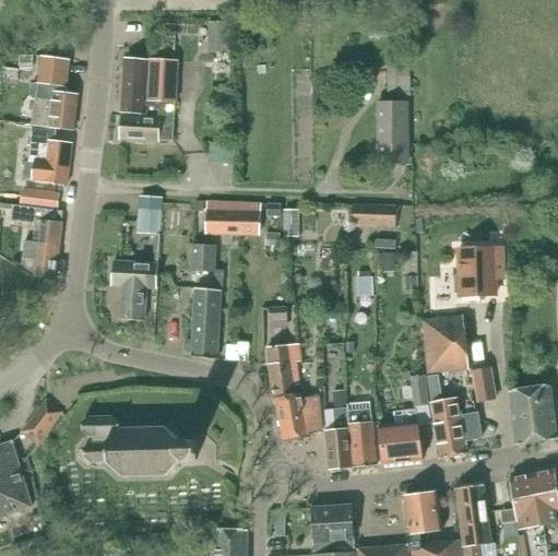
[(234,28),(253,28),(253,15),(234,15),(234,28)]
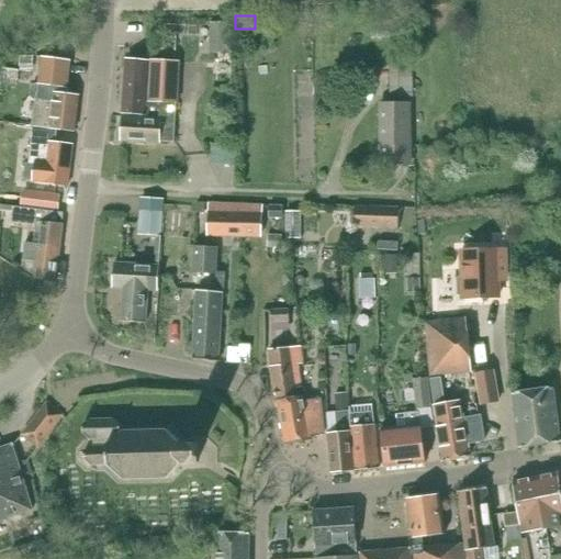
[(229,20),(210,20),(209,51),(228,51),(229,20)]
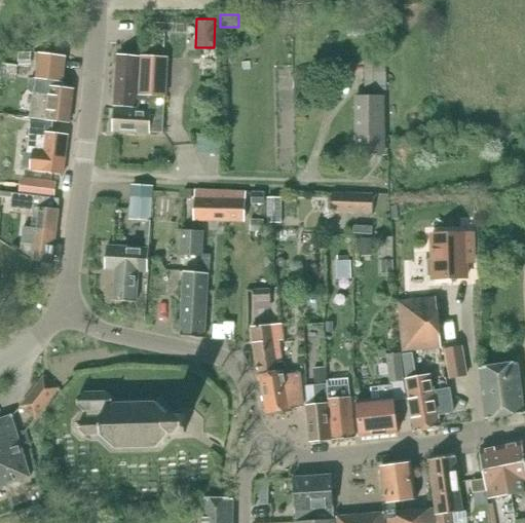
[(113,107),(112,129),(148,132),(149,131),(160,132),(165,54),(162,54),(164,34),(146,33),(144,52),(140,52),(138,92),(137,94),(136,109),(113,107)]
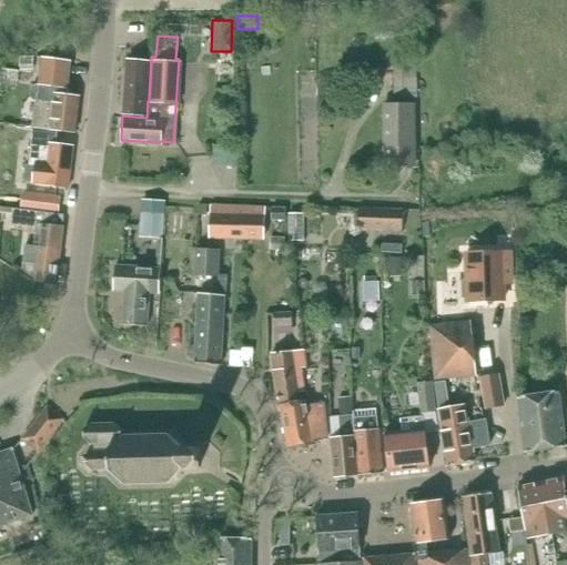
[(36,98),(32,123),(74,129),(79,93),(66,92),(70,58),(41,54),(38,81),(36,81),(31,83),(30,94),(33,98),(36,98)]
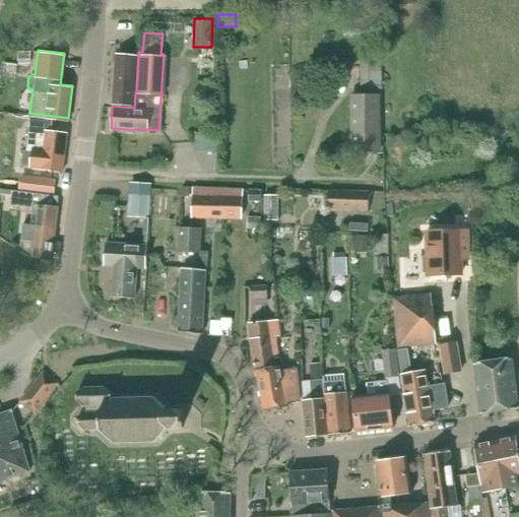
[(117,53),(113,102),(132,103),(136,55),(117,53)]
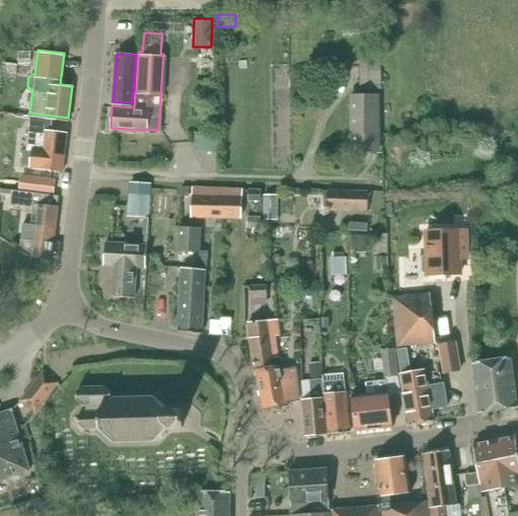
[(359,57),(358,87),(380,87),(380,57),(359,57)]
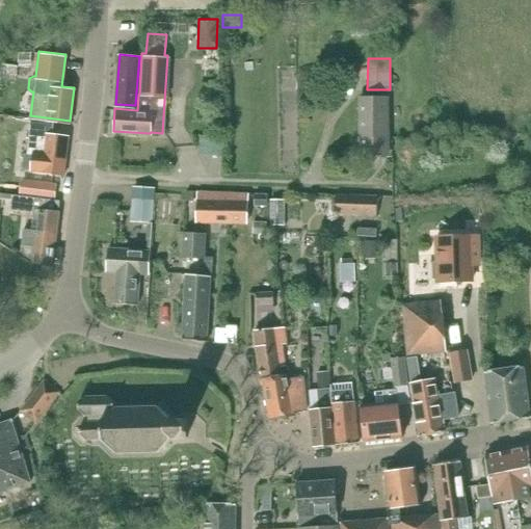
[(387,97),(360,98),(361,154),(388,153),(387,97)]
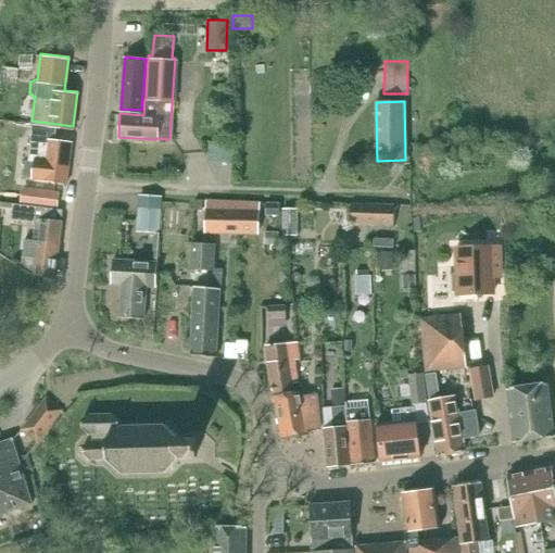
[(34,162),(24,161),(25,175),(66,179),(71,140),(32,136),(30,141),(36,142),(34,162)]
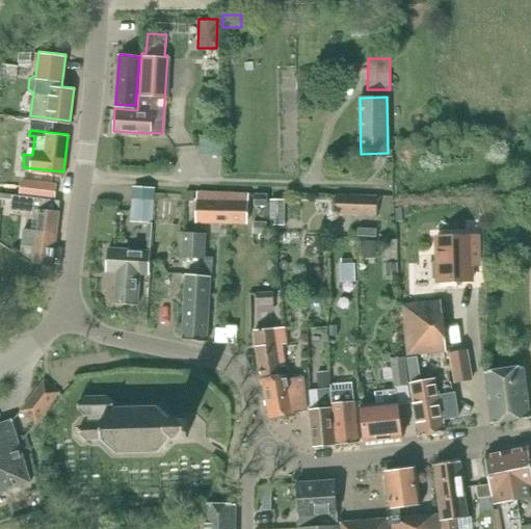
[(31,178),(29,194),(47,197),(49,180),(31,178)]
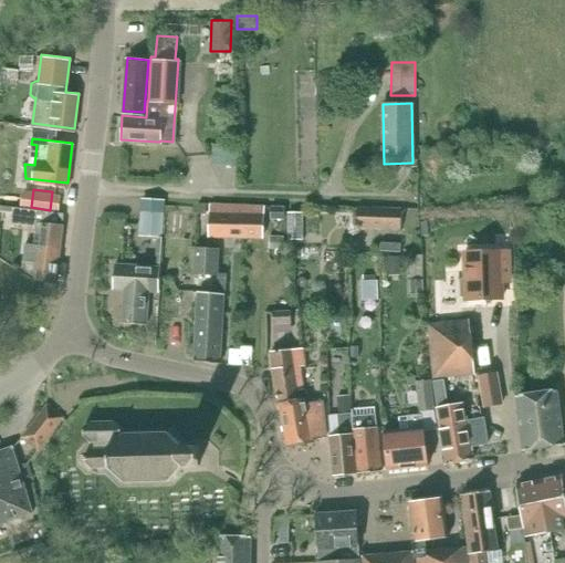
[(198,200),(198,211),(208,211),(208,200),(198,200)]
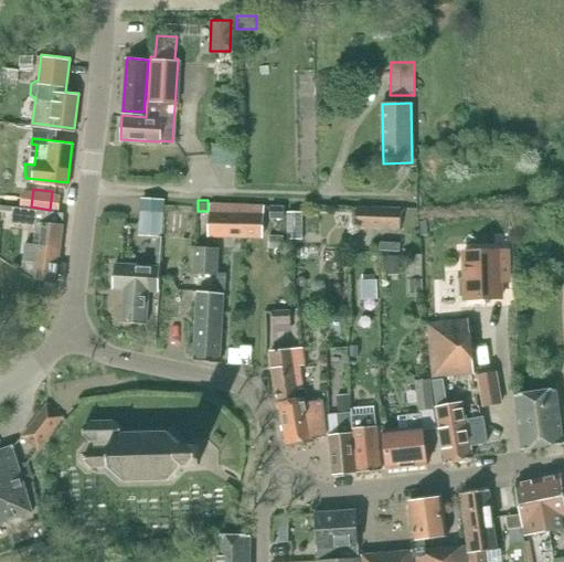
[(62,211),(50,210),(31,207),(11,205),(0,202),(0,209),(11,211),(10,221),(36,223),(34,242),(27,241),(24,258),(33,260),(31,276),(54,279),(62,211)]
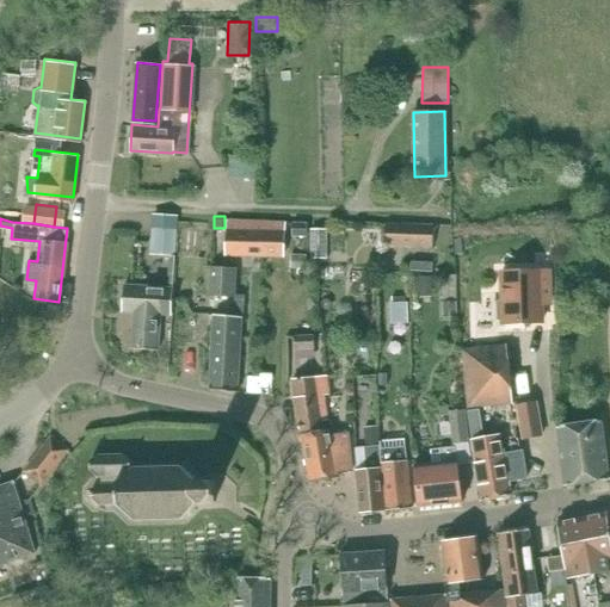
[(253,229),(253,220),(238,218),(238,221),(227,221),(226,252),(265,254),(266,229),(253,229)]
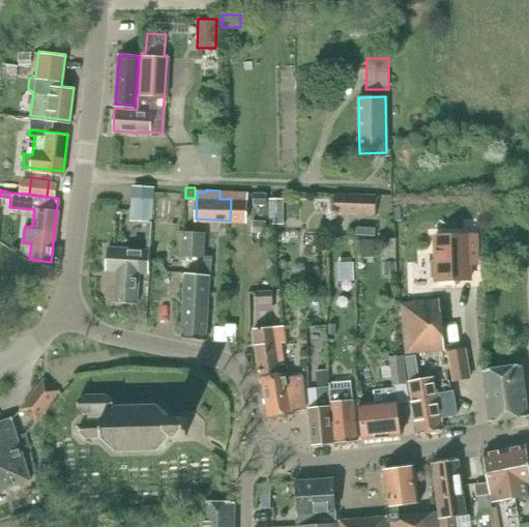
[(245,192),(219,191),(219,199),(231,199),(230,221),(245,222),(246,200),(245,200),(245,192)]
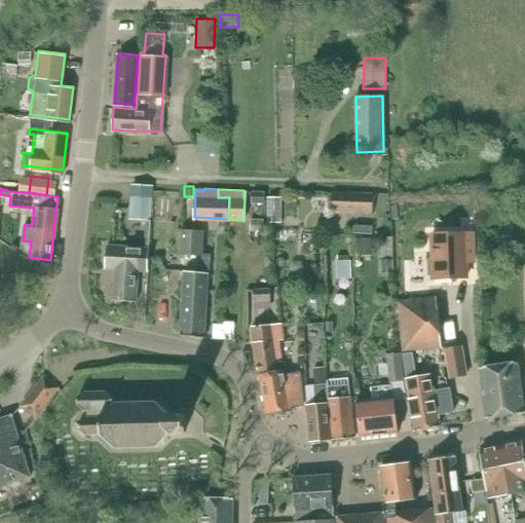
[(251,189),(251,201),(264,201),(264,190),(251,189)]
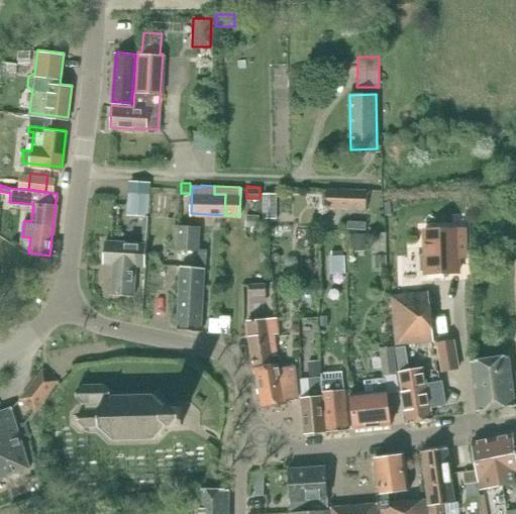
[(326,188),(325,206),(366,208),(367,190),(326,188)]
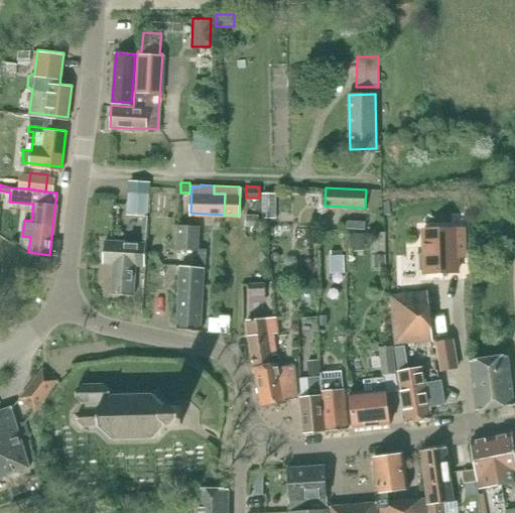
[(130,191),(128,213),(146,214),(148,193),(130,191)]
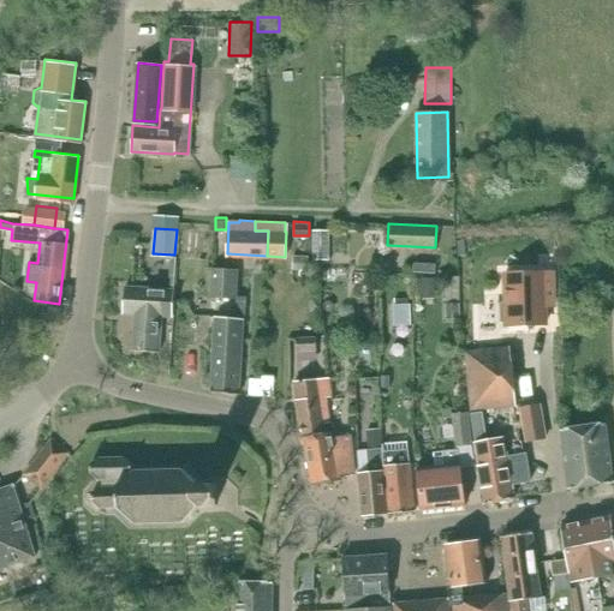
[(311,228),(311,258),(328,258),(328,228),(311,228)]
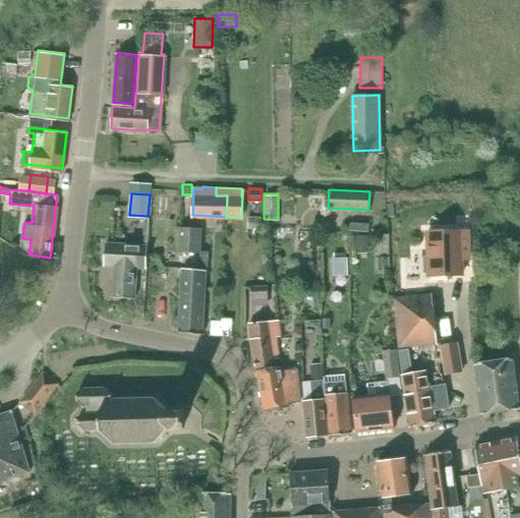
[(260,227),(261,216),(247,215),(246,227),(260,227)]
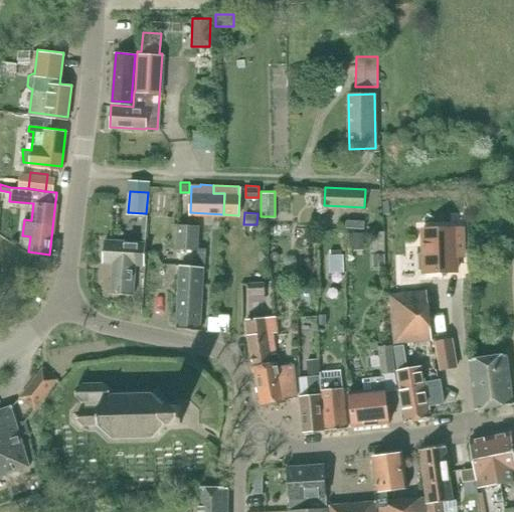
[(197,247),(199,225),(199,222),(177,221),(176,246),(197,247)]
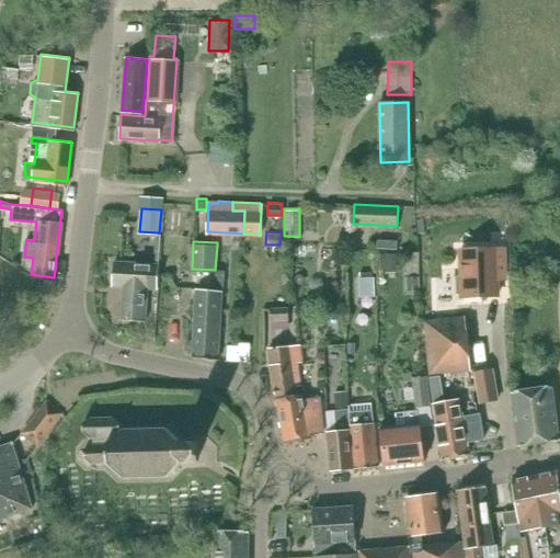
[(214,288),(223,289),(225,247),(217,246),(214,288)]
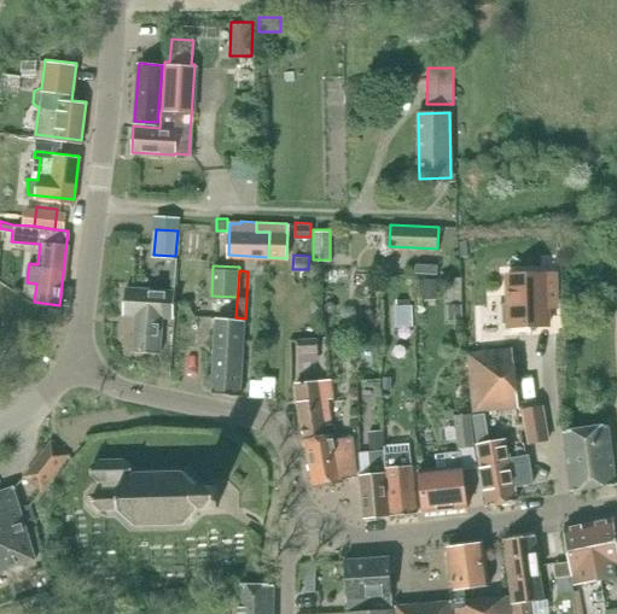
[(507,304),(502,304),(504,322),(508,322),(508,327),(547,326),(547,303),(557,303),(556,272),(507,274),(507,304)]
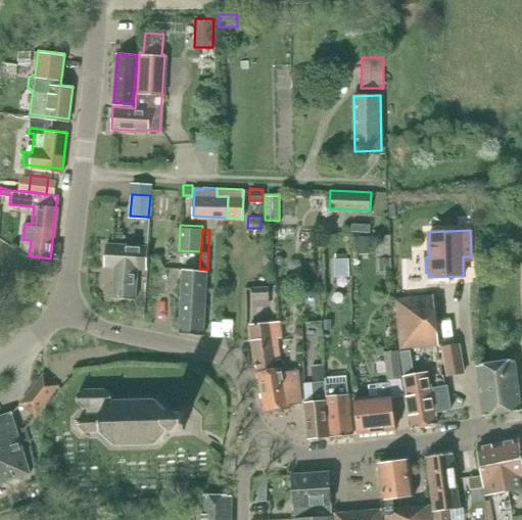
[(369,234),(357,235),(357,251),(369,251),(369,234)]
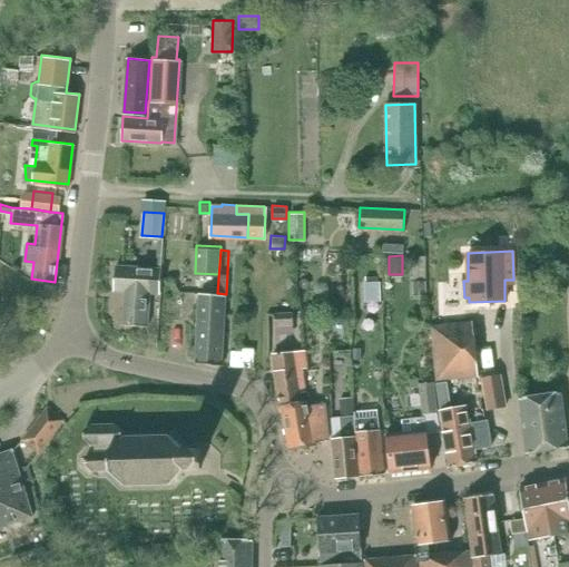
[(115,264),(114,290),(125,291),(123,323),(148,325),(150,292),(160,292),(162,267),(115,264)]
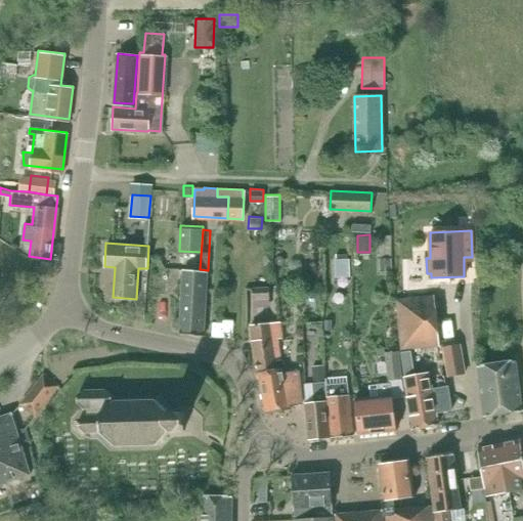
[(390,256),(379,256),(379,269),(390,269),(390,256)]
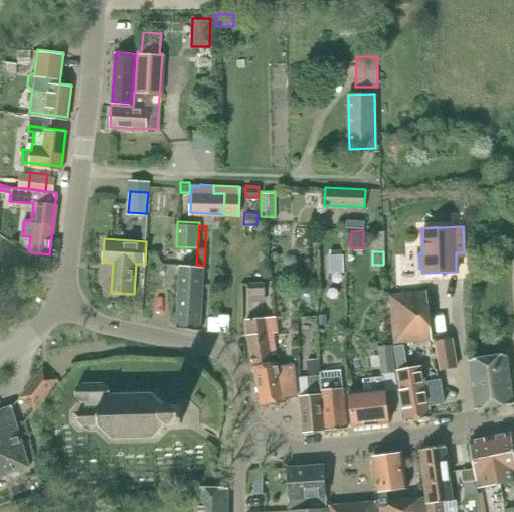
[(341,253),(329,253),(329,271),(342,271),(341,253)]
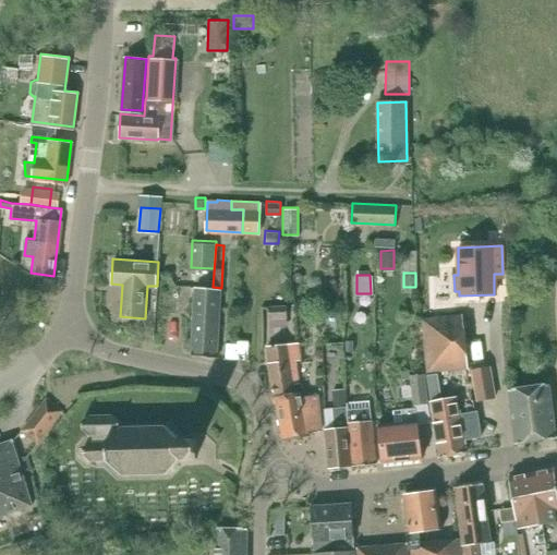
[(196,286),(192,354),(216,356),(220,289),(221,289),(221,288),(213,287),(196,286)]
